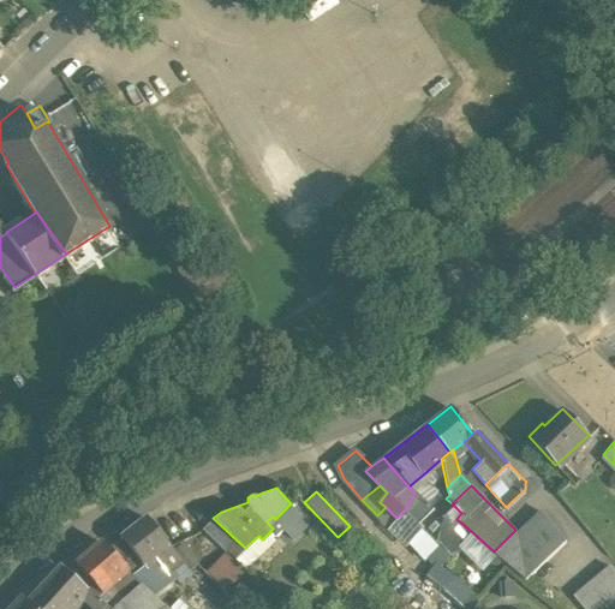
[(431,508),(415,493),(406,509),(419,523),(431,508)]
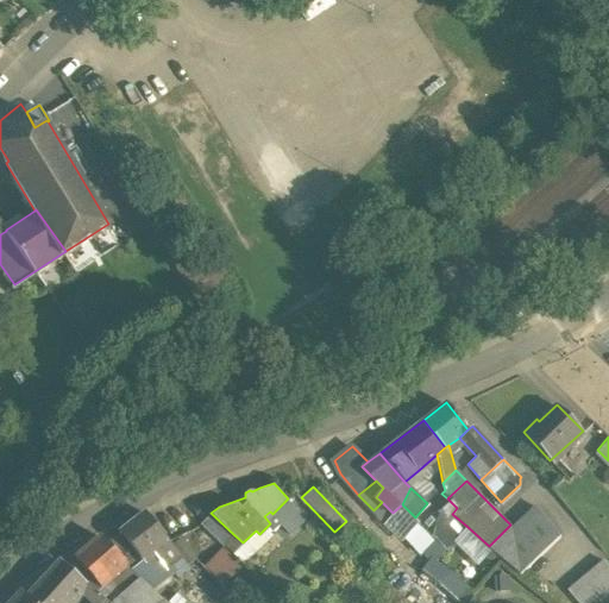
[(441,494),(427,503),(415,517),(418,520),(434,535),(447,546),(466,526),(452,514),(457,508),(447,498),(441,494)]
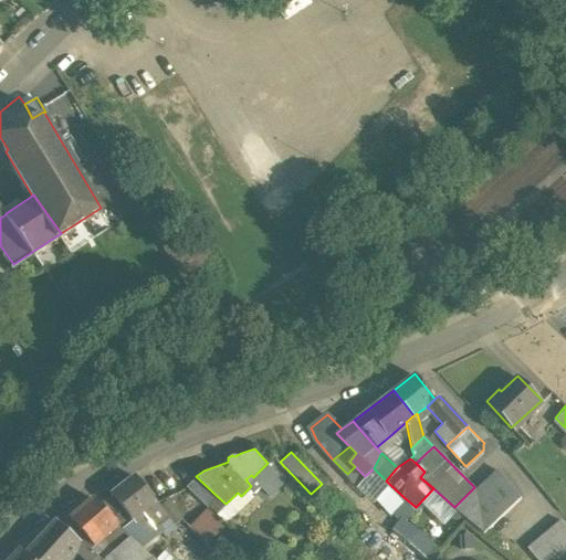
[(268,463),(253,477),(251,475),(245,479),(251,486),(250,487),(254,492),(261,485),(270,494),(284,481),(268,463)]
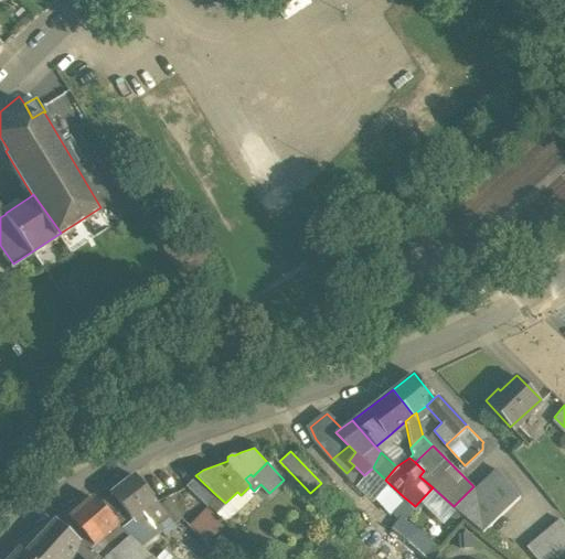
[(497,465),(475,487),(473,486),(454,506),(482,530),(520,494),(497,465)]
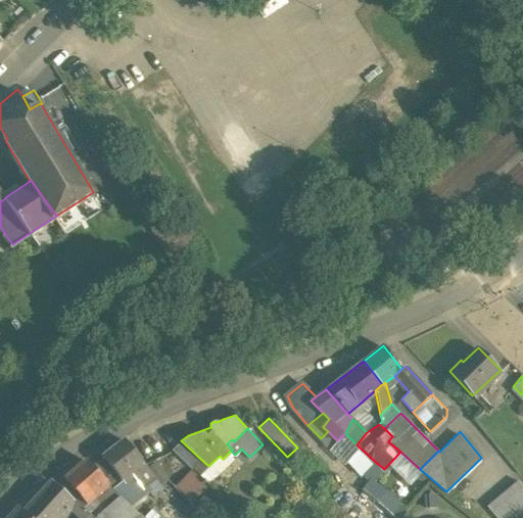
[(126,438),(102,456),(123,480),(135,472),(145,483),(155,476),(126,438)]
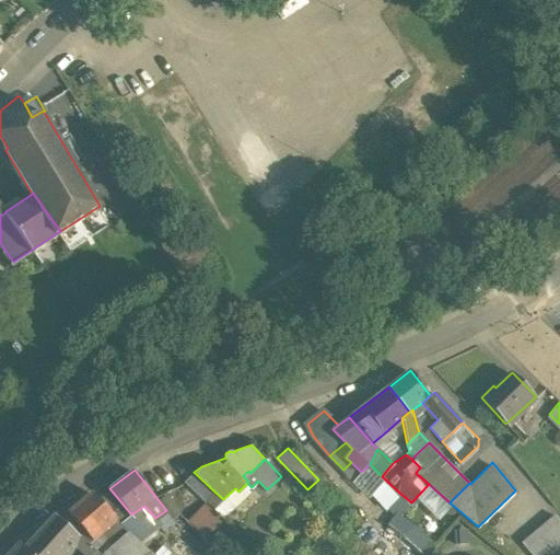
[(214,492),(194,472),(185,481),(206,501),(214,492)]
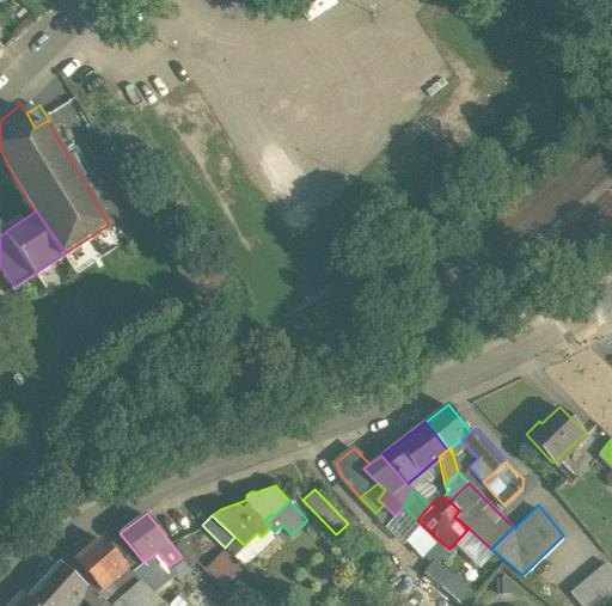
[(436,538),(420,522),(407,536),(423,552),(436,538)]
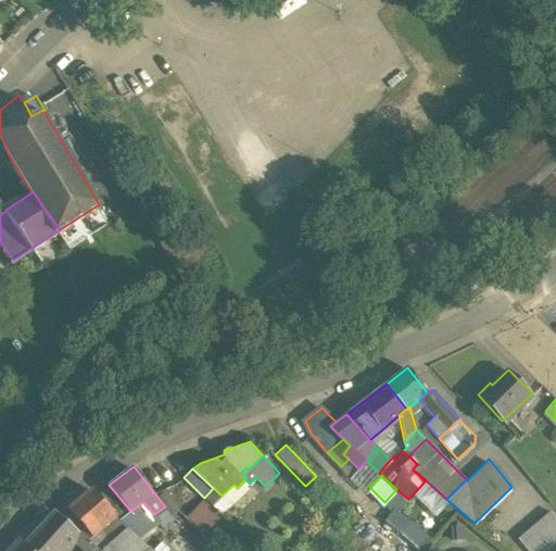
[(116,515),(93,488),(70,509),(92,535),(116,515)]
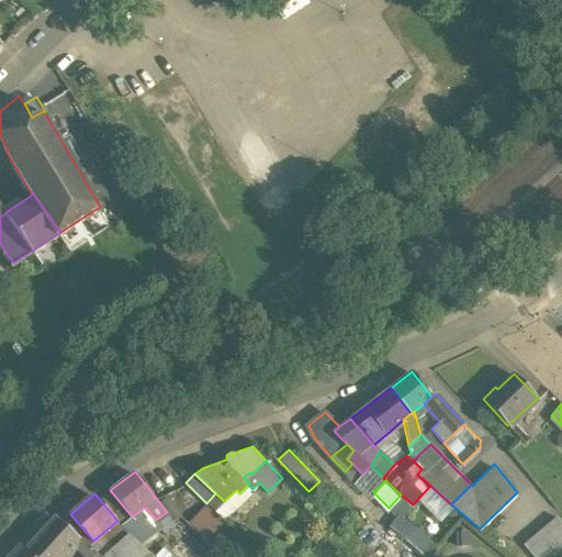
[(206,503),(189,521),(206,537),(223,520),(206,503)]
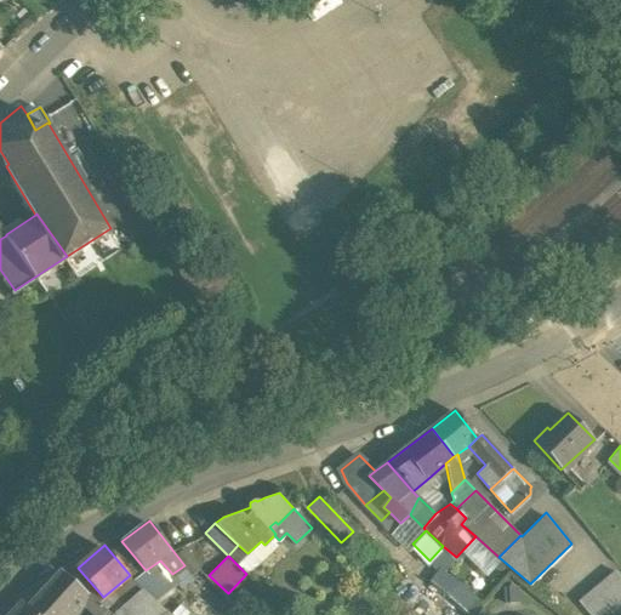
[(172,574),(148,592),(160,604),(192,575),(184,565),(172,574)]
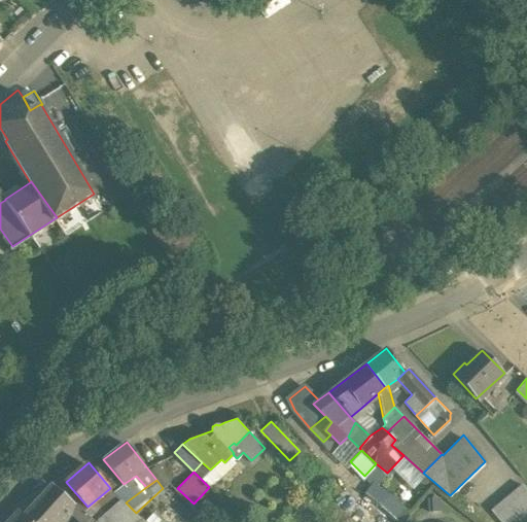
[(526,487),(522,481),(491,508),(502,521),(515,521),(526,512),(526,487)]
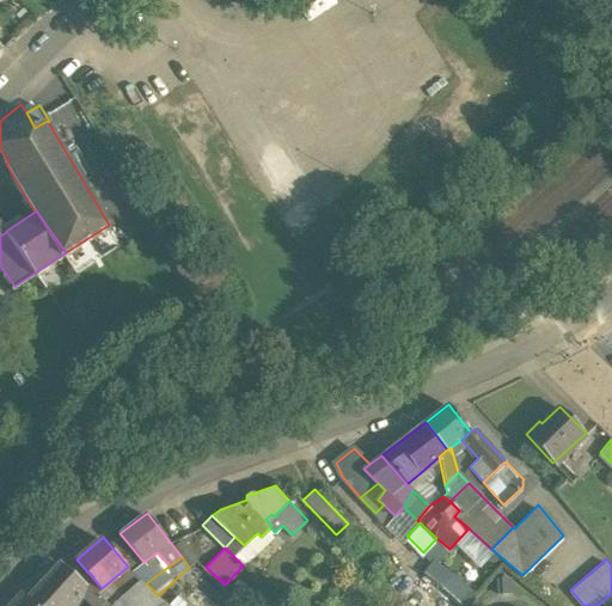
[(61,562),(28,598),(36,605),(77,605),(84,599),(91,605),(101,605),(104,601),(61,562)]
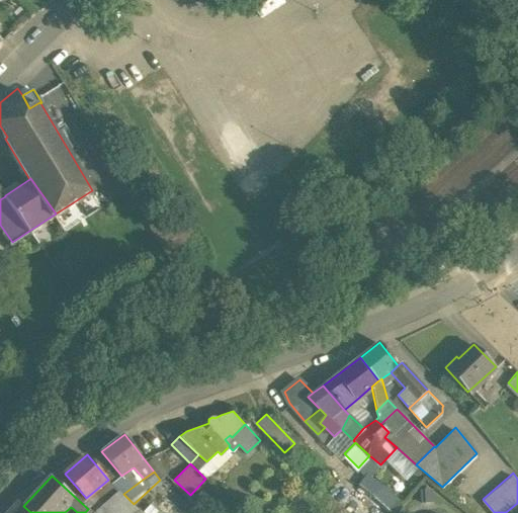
[(402,500),(383,485),(373,496),(393,510),(402,500)]
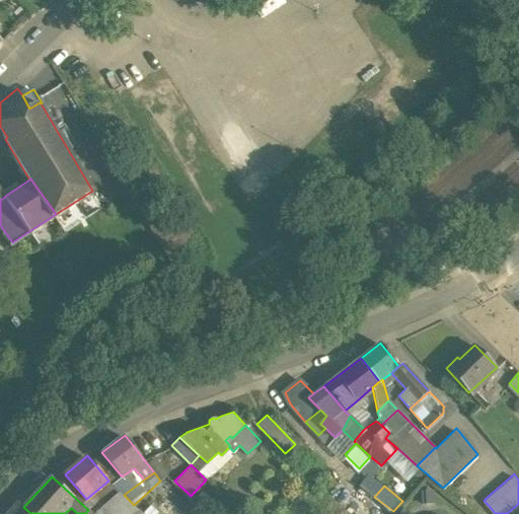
[(120,491),(93,513),(123,513),(134,505),(124,495),(120,491)]
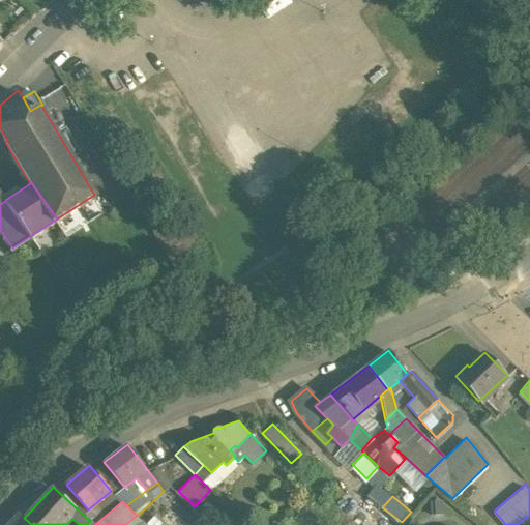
[(399,524),(402,522),(382,507),(366,524),(399,524)]
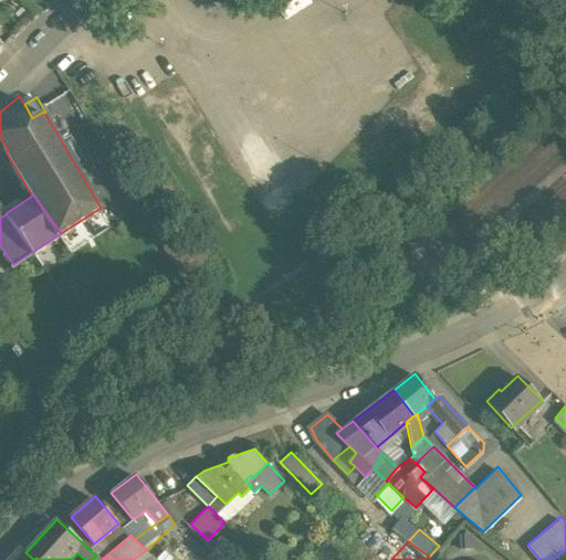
[(33,559),(25,552),(21,548),(10,559),(33,559)]
